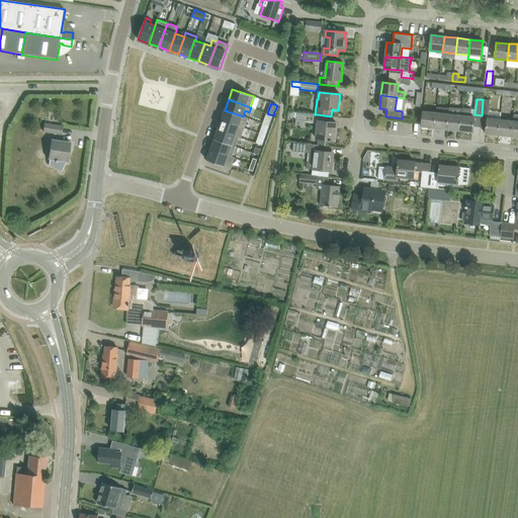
[(448,114),(447,130),(459,131),(461,115),(462,108),(449,107),(448,114)]
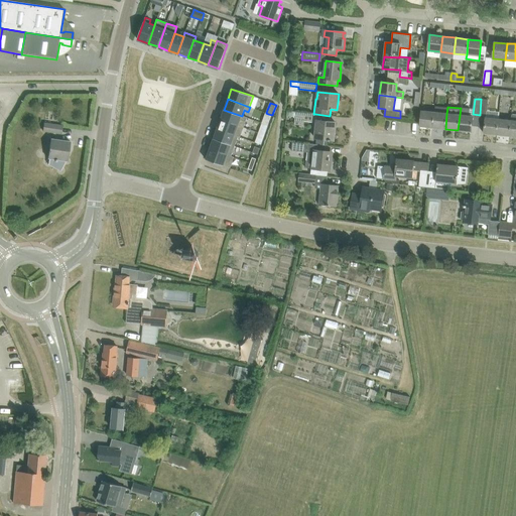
[(40,108),(38,117),(54,120),(56,112),(40,108)]
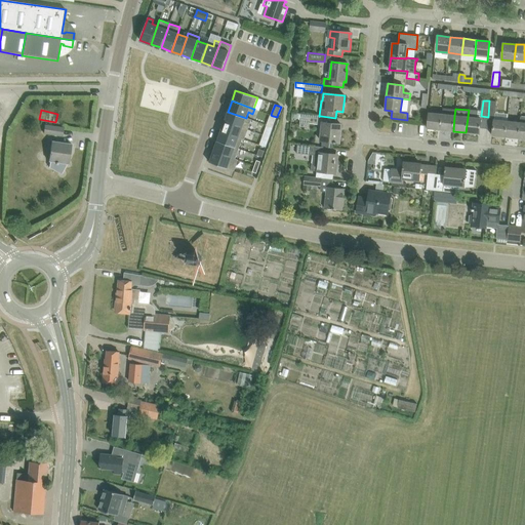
[(468,117),(466,132),(479,134),(481,118),(477,118),(478,110),(469,110),(468,117)]
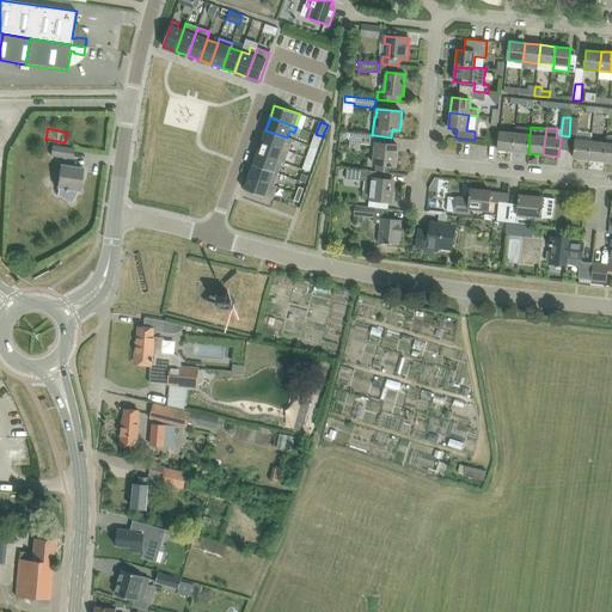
[(287,138),(265,130),(262,141),(287,151),(289,152),(293,140),(287,138)]
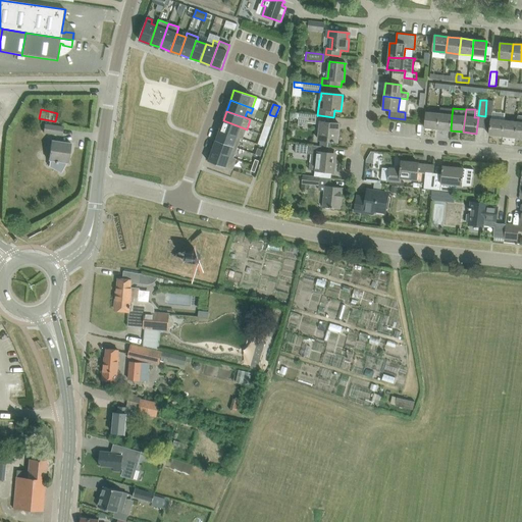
[(426,112),(425,128),(437,129),(439,113),(426,112)]
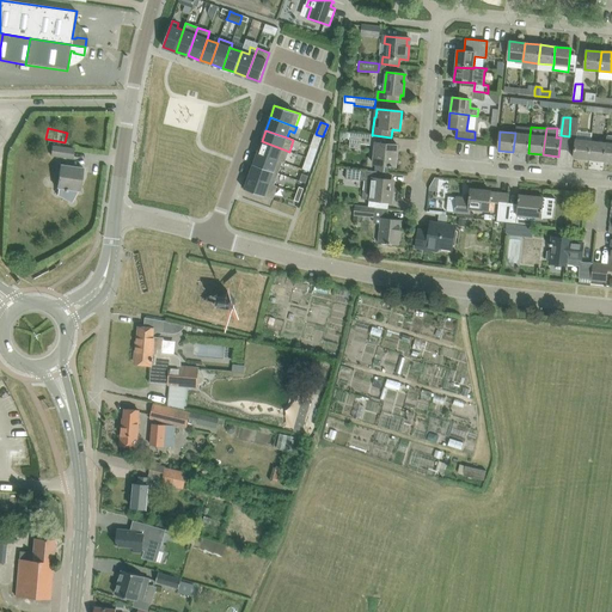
[(349,148),(360,150),(362,134),(350,133),(350,139),(349,148)]
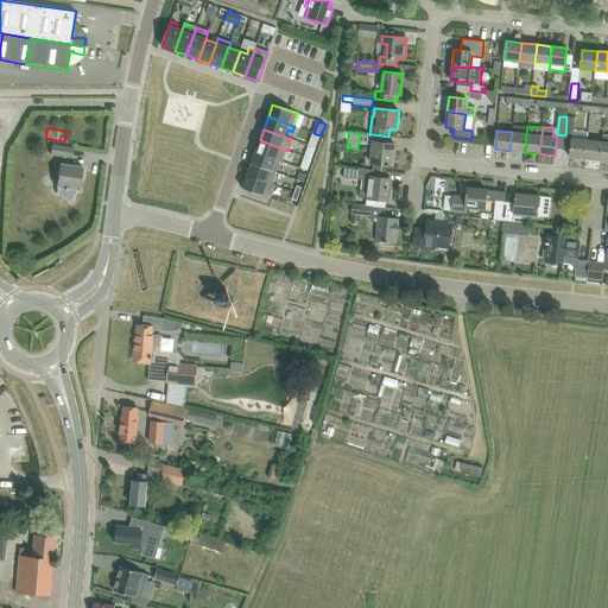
[(512,132),(510,151),(525,152),(526,134),(512,132)]
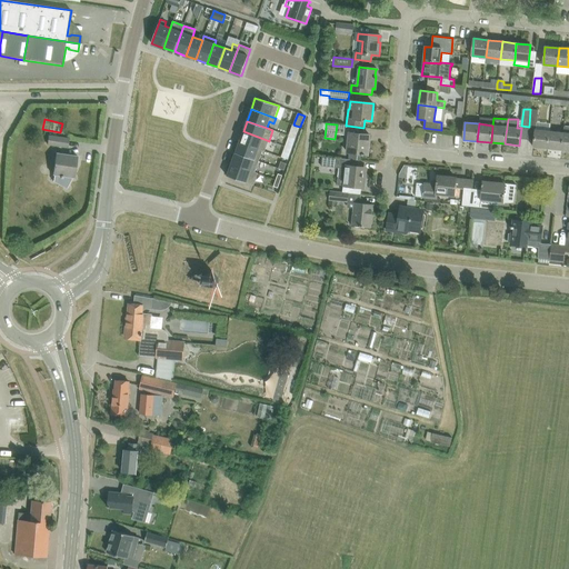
[(549,131),(536,130),(533,147),(548,149),(549,131)]
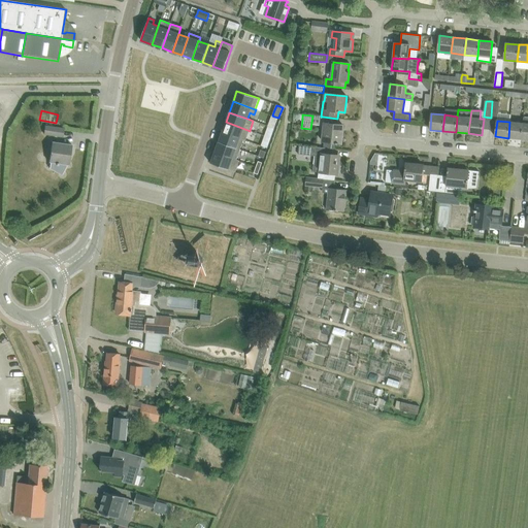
[(248,130),(226,122),(222,132),(243,140),(248,130)]
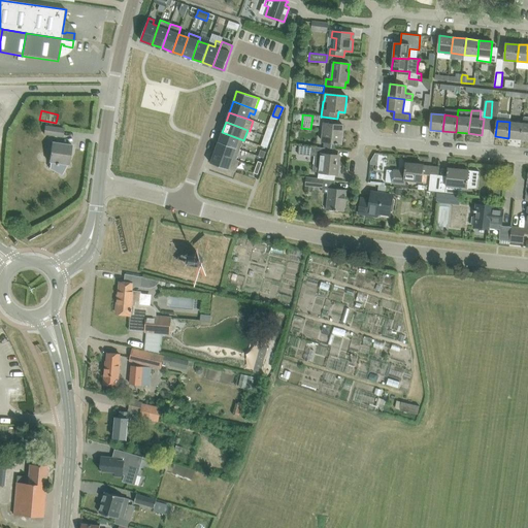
[(509,122),(508,138),(521,139),(523,124),(509,122)]
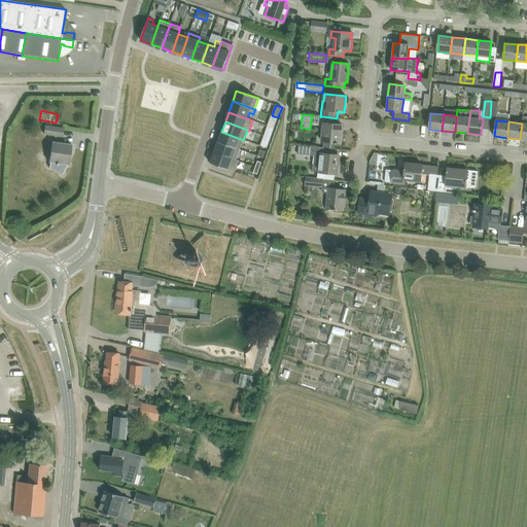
[(322,141),(323,141),(322,147),(330,148),(331,142),(340,143),(343,125),(324,123),(322,141)]
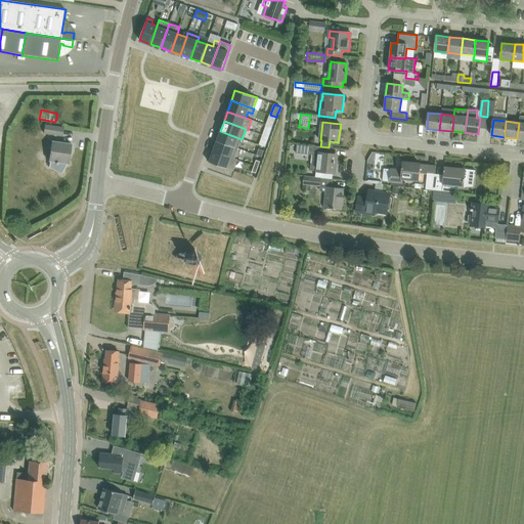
[(45,125),(44,133),(61,136),(63,128),(45,125)]
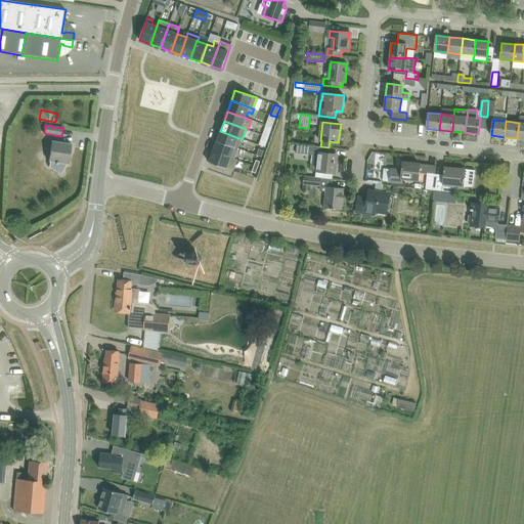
[(242,139),(220,131),(217,140),(238,148),(242,139)]
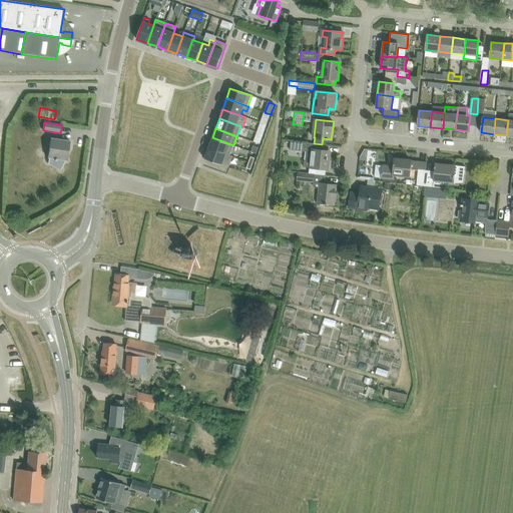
[(68,148),(69,140),(50,137),(49,145),(52,145),(51,151),(48,150),(47,157),(49,157),(48,163),(60,169),(65,160),(67,160),(68,152),(67,152),(68,148)]
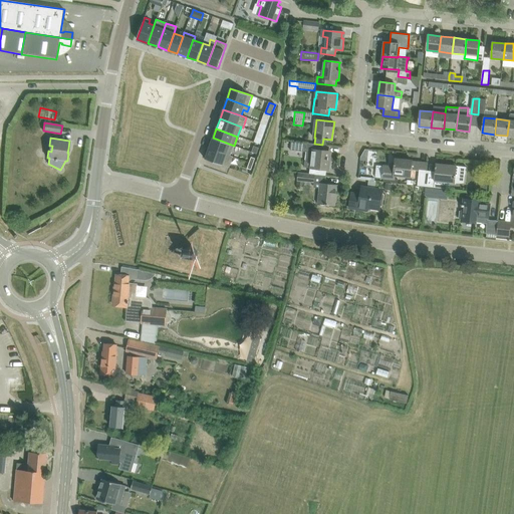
[(234,146),(213,138),(209,149),(230,156),(234,146)]
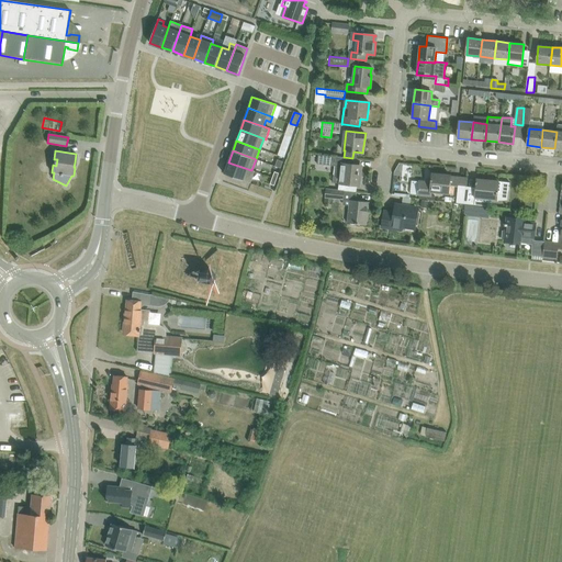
[(340,177),(334,177),(333,182),(339,183),(339,184),(345,186),(345,191),(356,192),(357,186),(359,186),(360,180),(358,180),(359,166),(348,165),(349,158),(318,155),(317,165),(341,167),(340,177)]
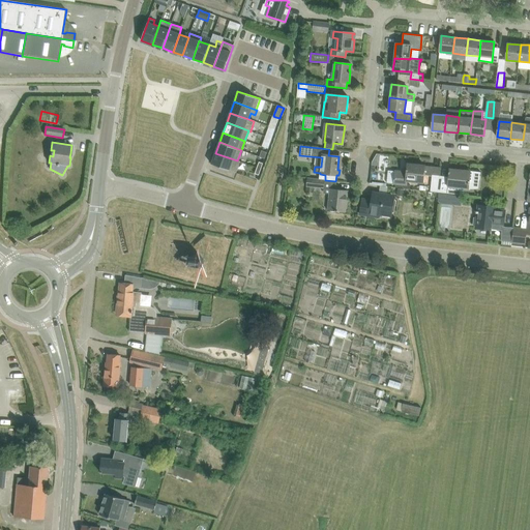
[(237,160),(215,153),(211,164),(236,173),(240,162),(237,160)]
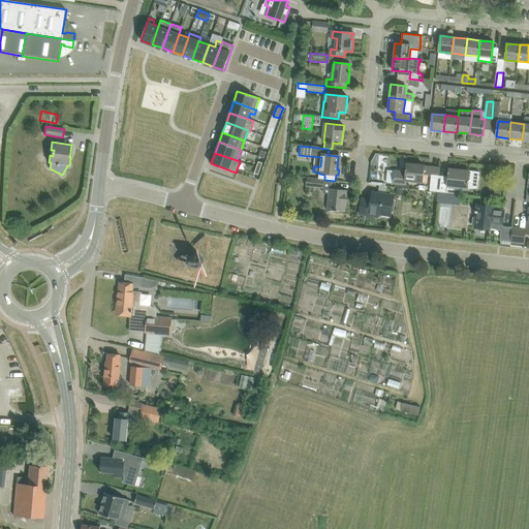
[(406,180),(423,182),(424,165),(407,163),(407,168),(406,168),(405,170),(406,170),(406,173),(395,170),(394,183),(406,184),(406,180)]
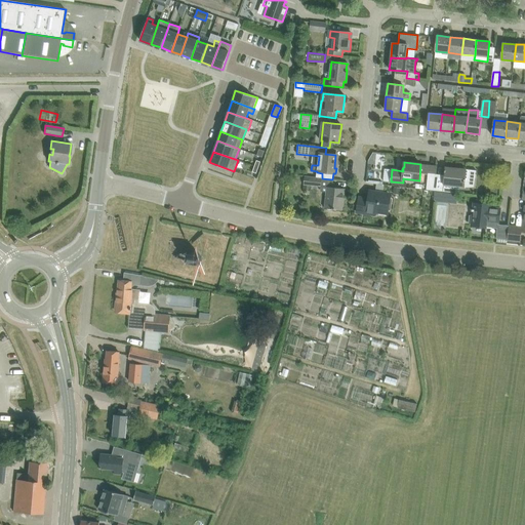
[(444,177),(435,176),(434,189),(457,191),(459,188),(465,188),(465,183),(466,183),(466,178),(475,179),(476,171),(476,170),(445,167),(445,170),(444,172),(445,172),(444,177)]
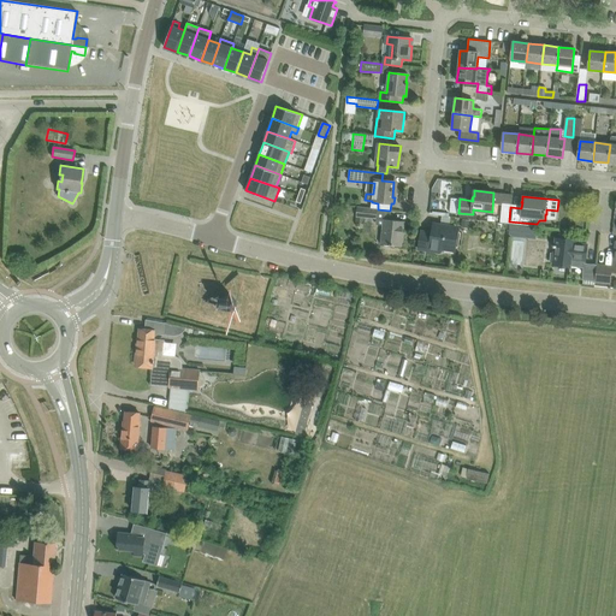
[(502,203),(501,220),(509,221),(510,207),(510,205),(502,203)]
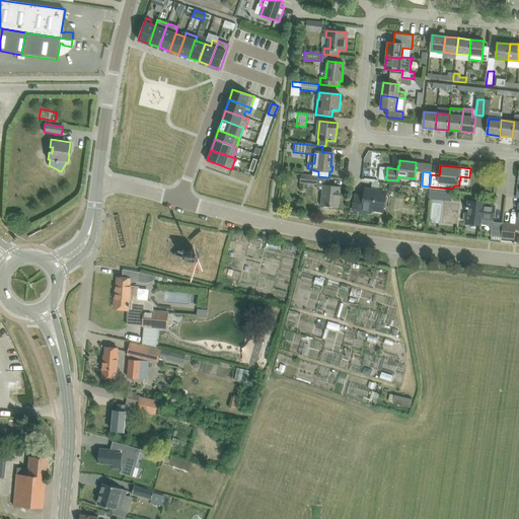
[(300,174),(300,182),(317,184),(318,176),(300,174)]
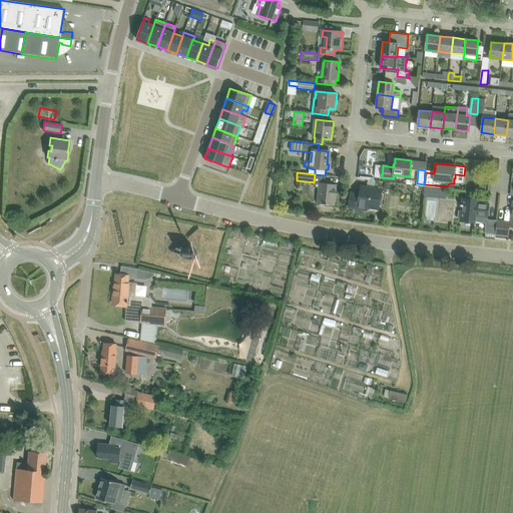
[(314,186),(319,187),(318,203),(335,205),(337,184),(314,181),(314,186)]
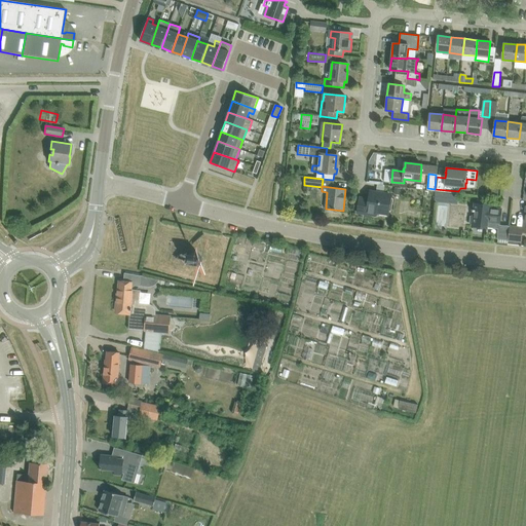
[(498,187),(487,186),(486,195),(497,196),(498,187)]
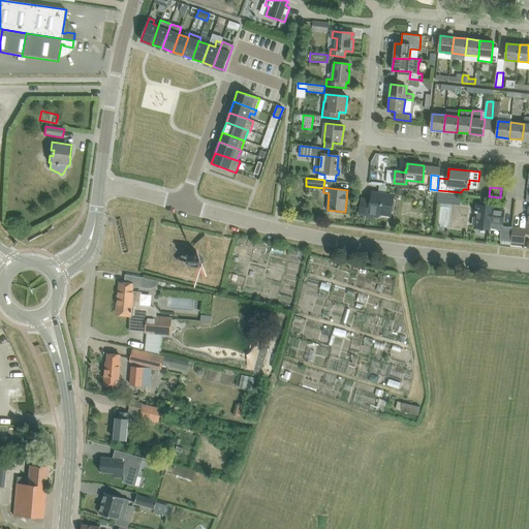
[(438,193),(437,203),(448,204),(449,195),(438,193)]
